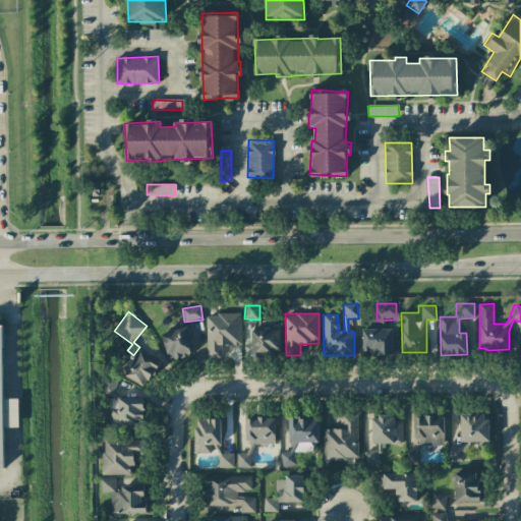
[(207,314),(207,357),(222,357),(222,345),(240,346),(241,314),(207,314)]
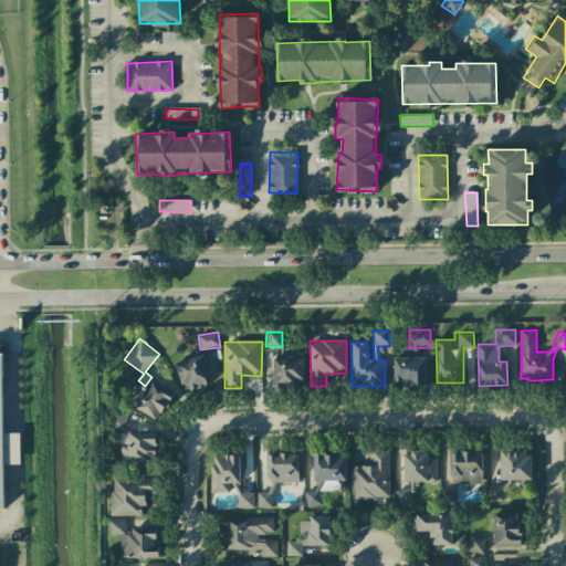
[(182,391),(212,385),(206,355),(176,362),(182,391)]
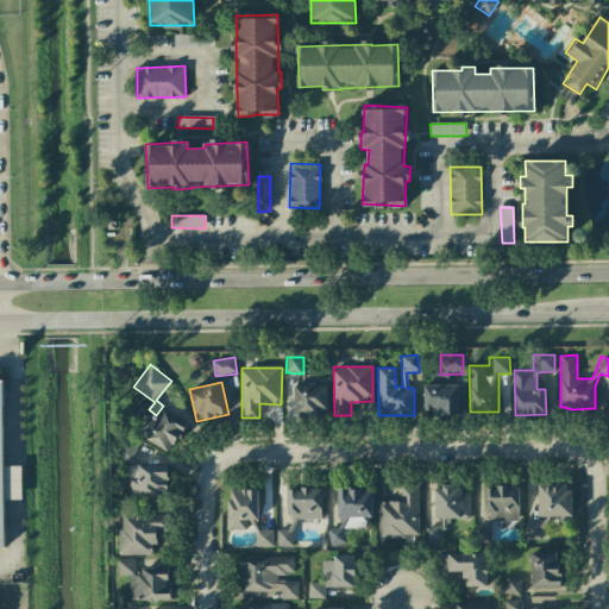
[(424,384),(424,414),(459,414),(458,384),(424,384)]
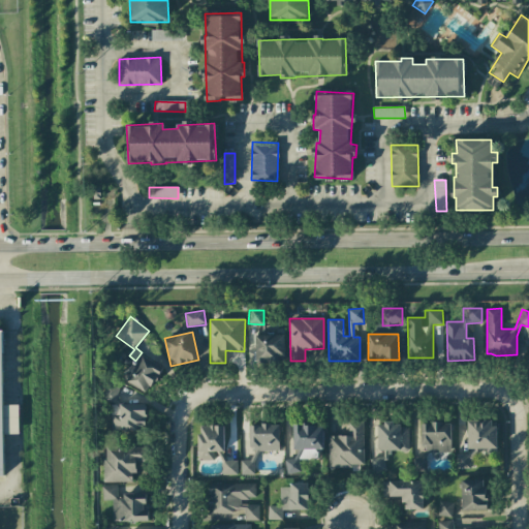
[(255,335),(256,363),(285,362),(284,335),(255,335)]
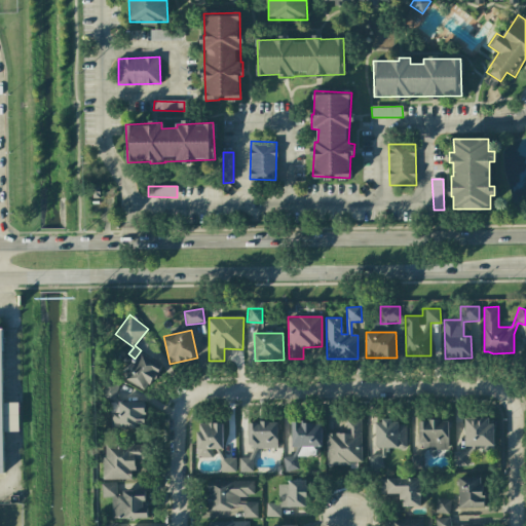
[(160,367),(139,354),(125,379),(147,391),(160,367)]
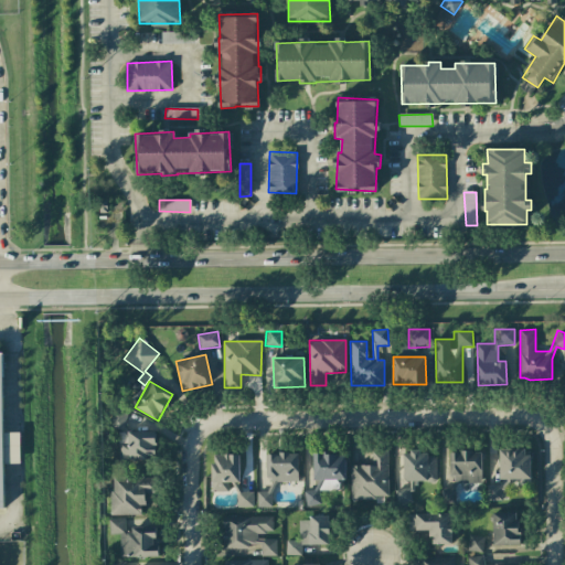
[(118,459),(156,459),(156,432),(119,432),(118,459)]
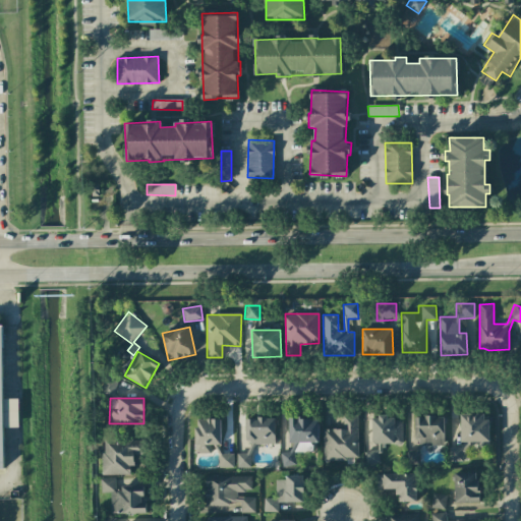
[(18,427),(19,399),(5,399),(5,427),(18,427)]
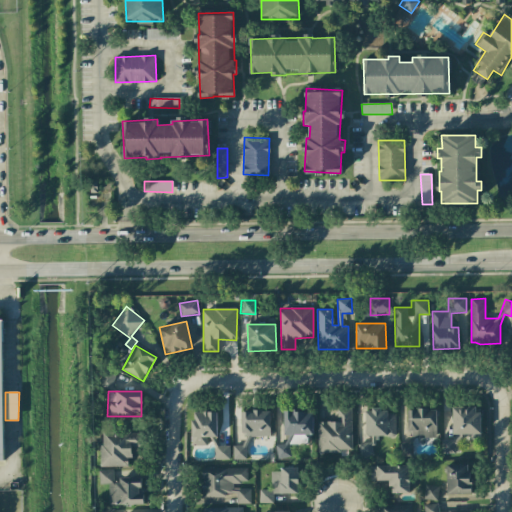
[(480,434),(479,407),(452,407),(453,434),(480,434)]
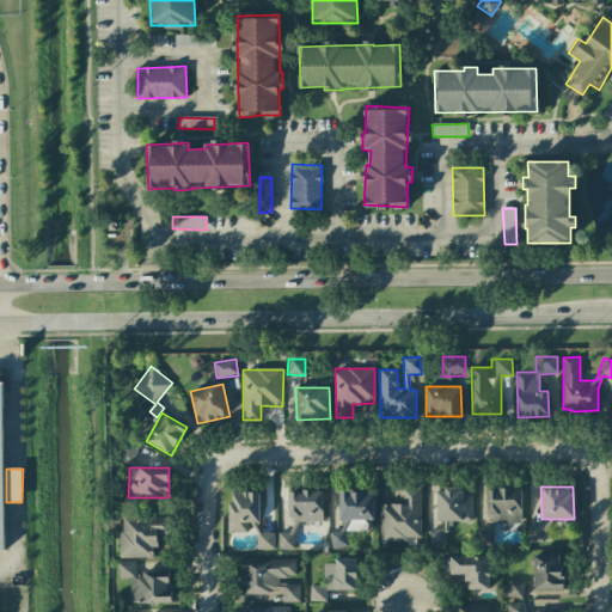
[(421,489),(403,488),(403,505),(380,503),(380,539),(420,540),(421,489)]
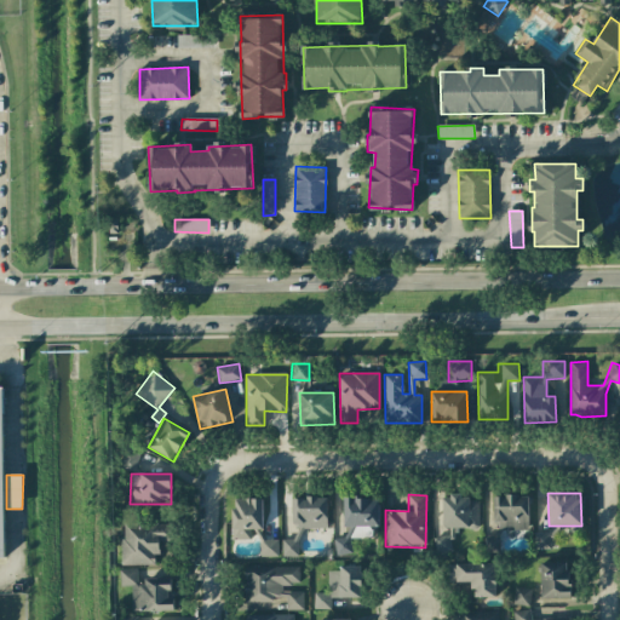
[(493,497),(494,530),(529,529),(528,495),(493,497)]
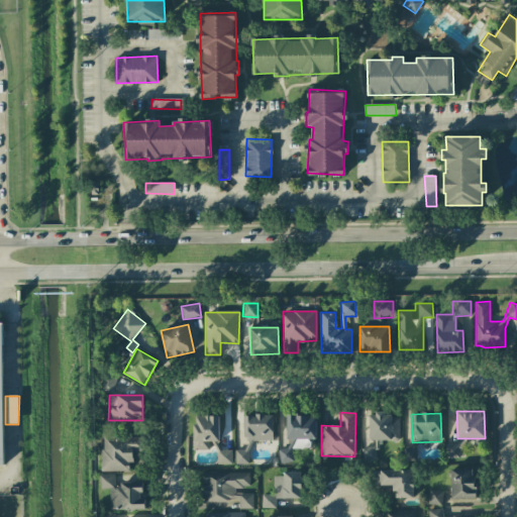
[(369,414),(370,440),(399,440),(399,414),(369,414)]
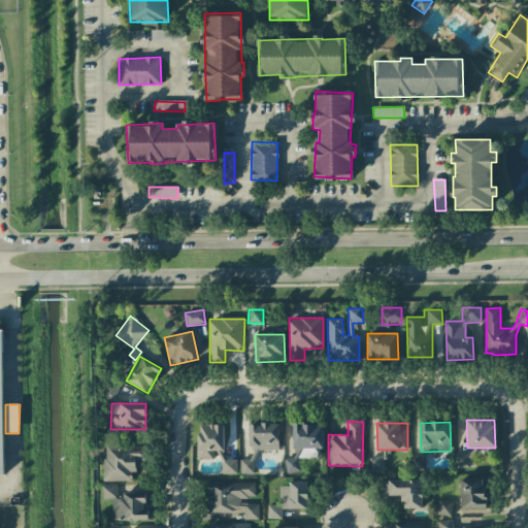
[(212,451),(223,451),(224,425),(199,424),(198,459),(212,459),(212,451)]
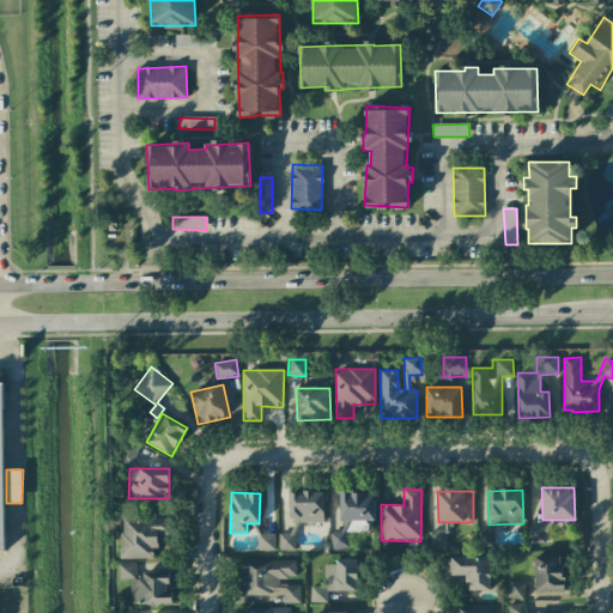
[(323,521),(323,492),(289,492),(289,522),(323,521)]
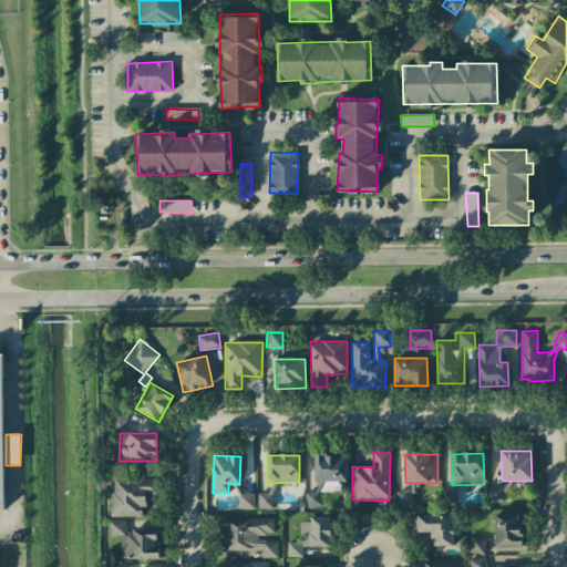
[(315,455),(315,482),(347,481),(347,455),(315,455)]
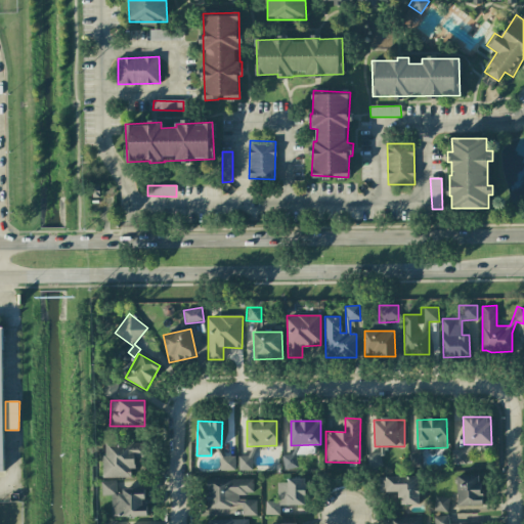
[(103,477),(132,478),(132,457),(145,457),(145,442),(103,442),(103,477)]
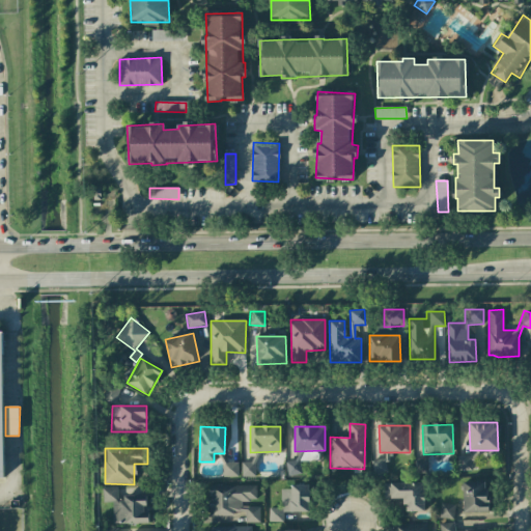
[(472,455),(458,456),(458,470),(472,470),(472,455)]
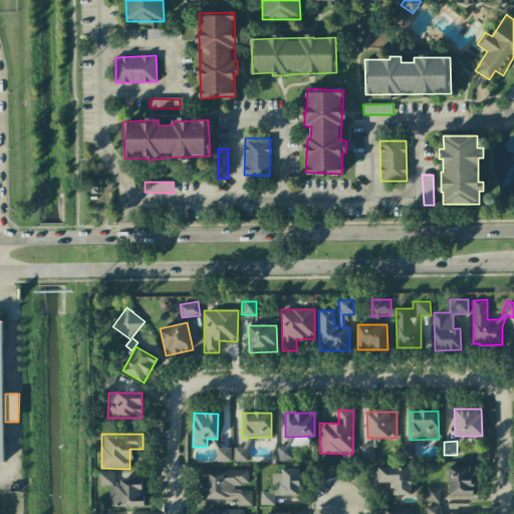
[(360,458),(374,457),(374,444),(360,445),(360,458)]
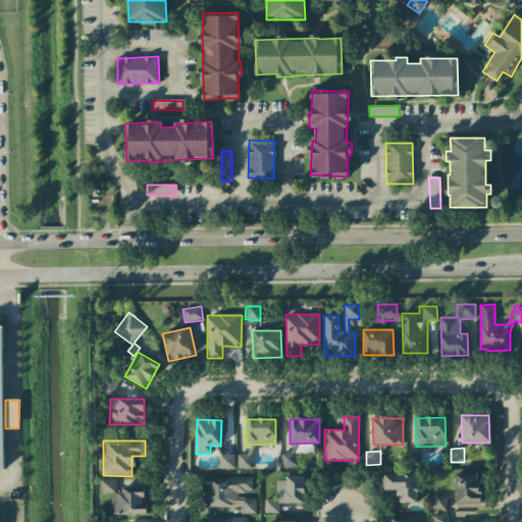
[(296,466),(296,452),(281,452),(281,466),(296,466)]
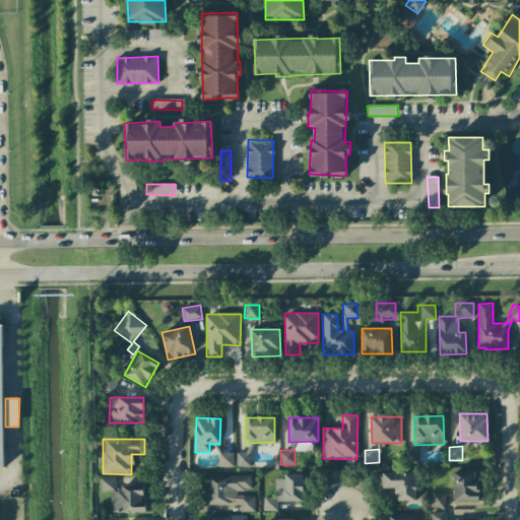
[(236,453),(237,467),(251,467),(250,452),(236,453)]
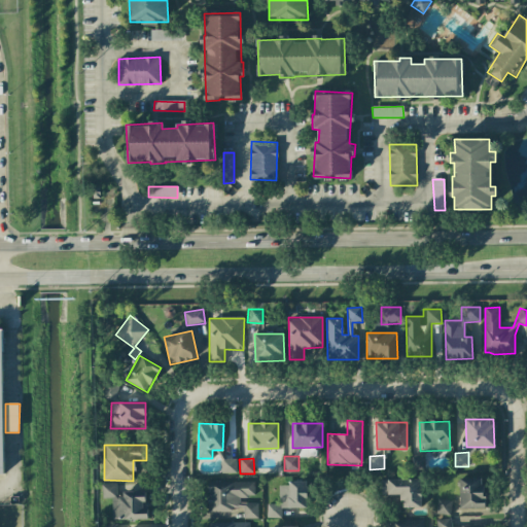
[(424,458),(413,458),(413,469),(424,469),(424,458)]
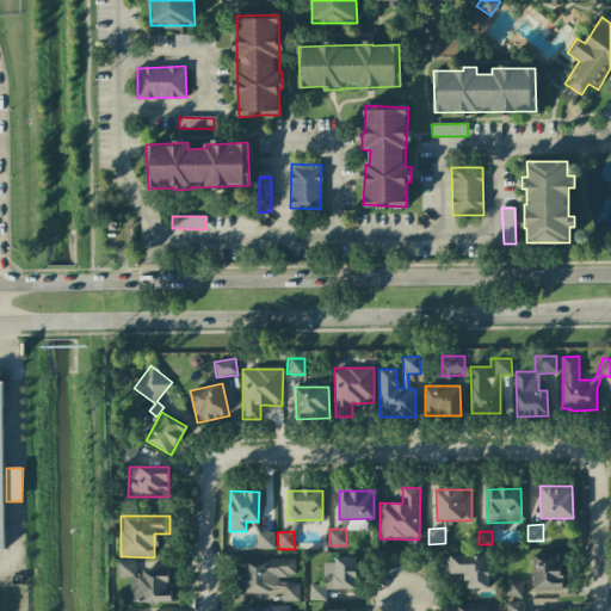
[(258,549),(275,549),(273,532),(257,532),(258,549)]
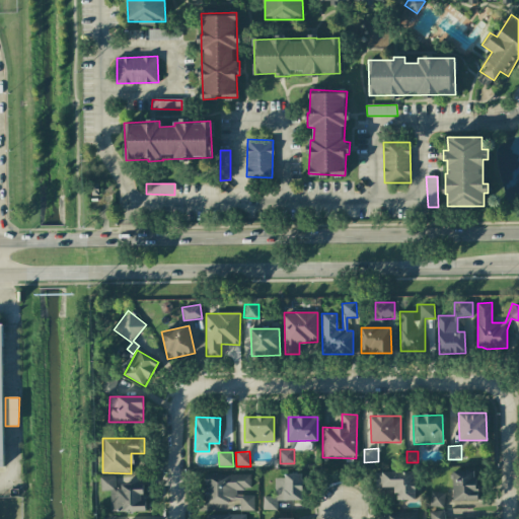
[(477,501),(476,470),(452,471),(453,501),(477,501)]
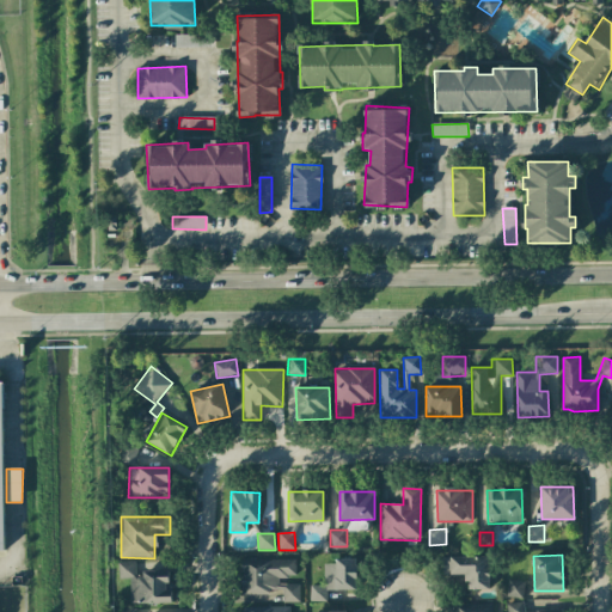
[(466,574),(466,589),(489,588),(488,556),(442,557),(442,575),(466,574)]
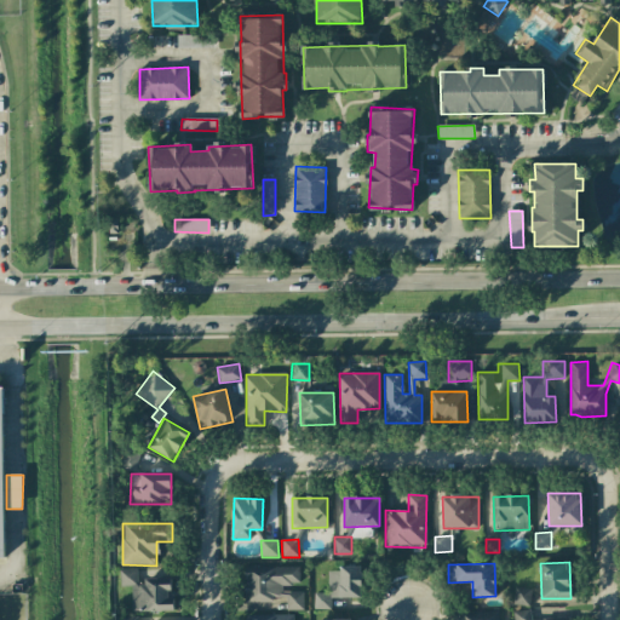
[(361,598),(361,566),(340,566),(340,572),(328,572),(328,593),(315,592),(315,609),(331,609),(331,597),(361,598)]
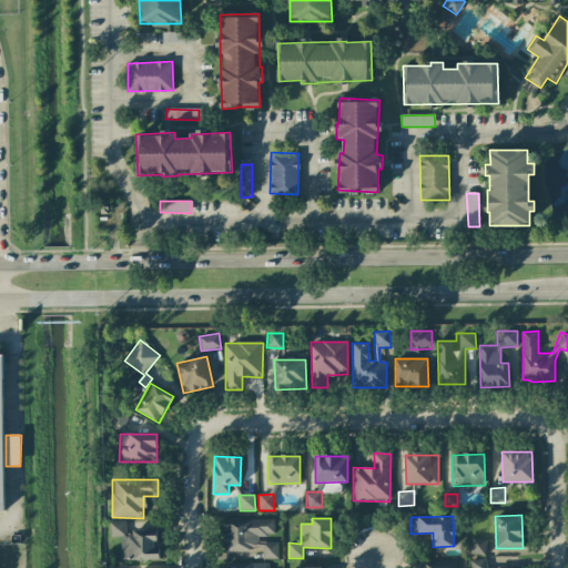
[(224,553),(261,551),(261,559),(277,559),(277,543),(260,543),(260,535),(274,535),(274,519),(223,520),(224,553)]
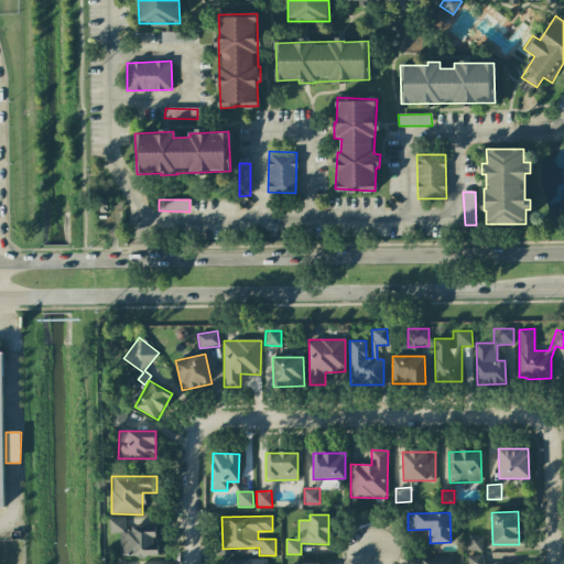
[(159,555),(158,543),(155,543),(155,527),(127,527),(127,518),(108,519),(109,533),(119,533),(120,556),(159,555)]
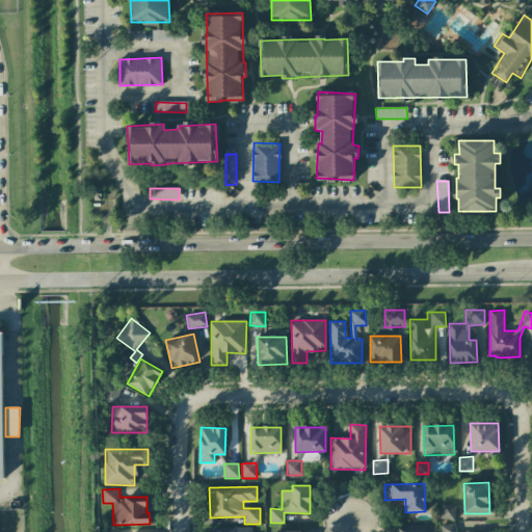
[(454,521),(456,505),(442,504),(441,519),(454,521)]
